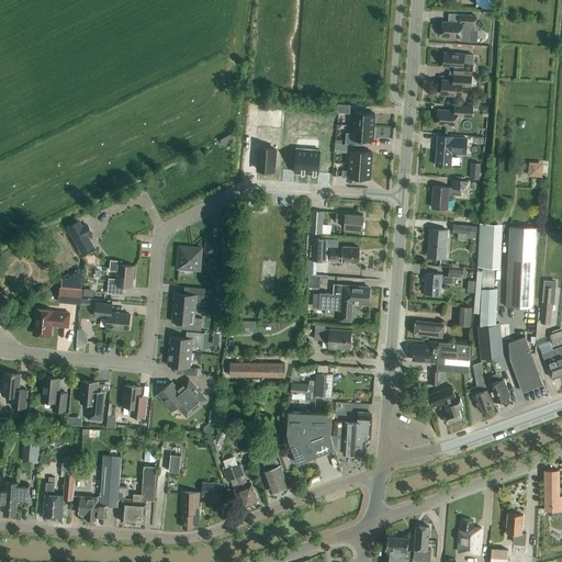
[(449,14),(448,22),(442,22),(441,36),(461,37),(461,40),(467,40),(467,38),(468,38),(469,30),(474,30),(475,17),(449,14)]
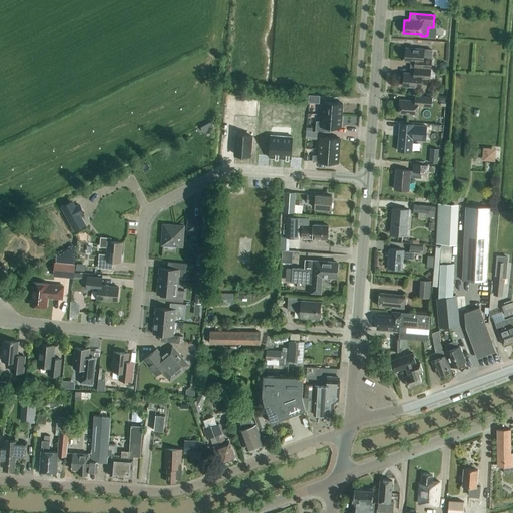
[(410,68),(430,69),(431,59),(423,58),(424,50),(406,48),(405,61),(411,62),(410,68)]
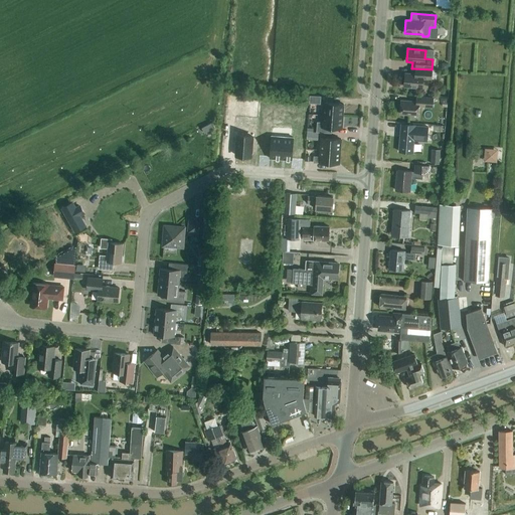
[(411,68),(411,74),(405,73),(404,87),(422,89),(422,79),(432,80),(432,79),(436,80),(437,70),(432,69),(411,68)]
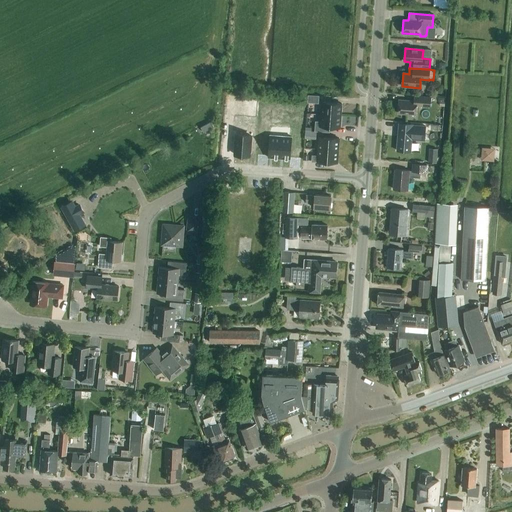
[(318,103),(319,96),(308,95),(307,103),(318,103)]
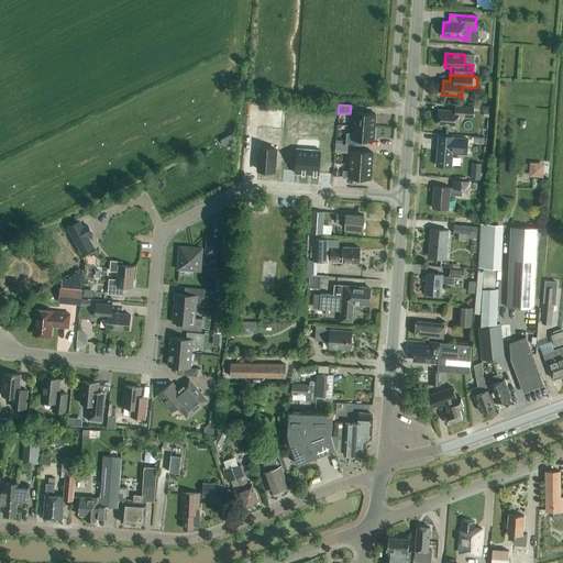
[(456,106),(455,111),(439,110),(438,124),(457,127),(457,117),(473,118),(474,107),(456,106)]
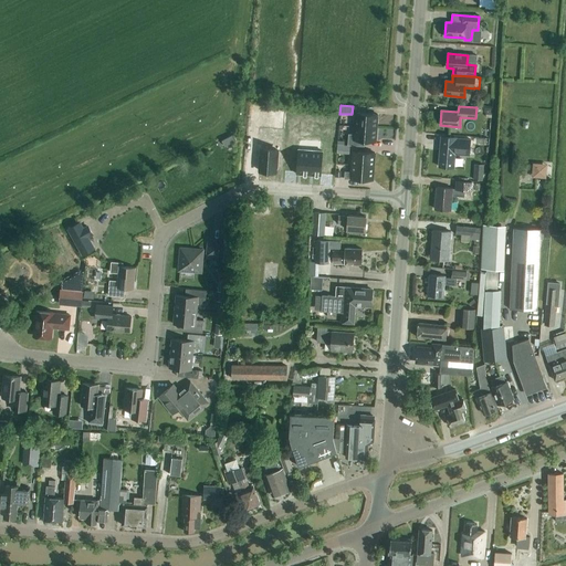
[(355,113),(355,127),(376,128),(377,115),(355,113)]
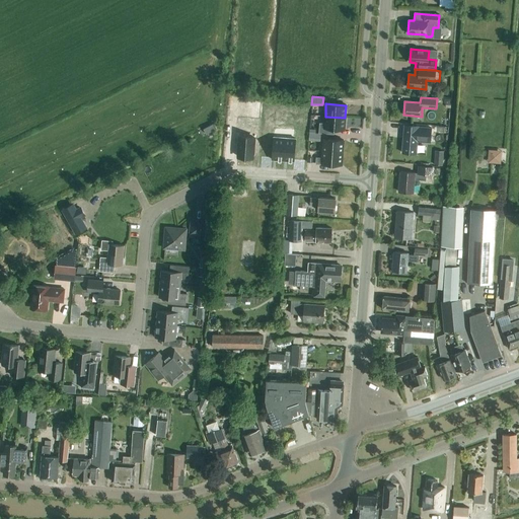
[(345,118),(325,117),(324,129),(345,130),(345,118)]
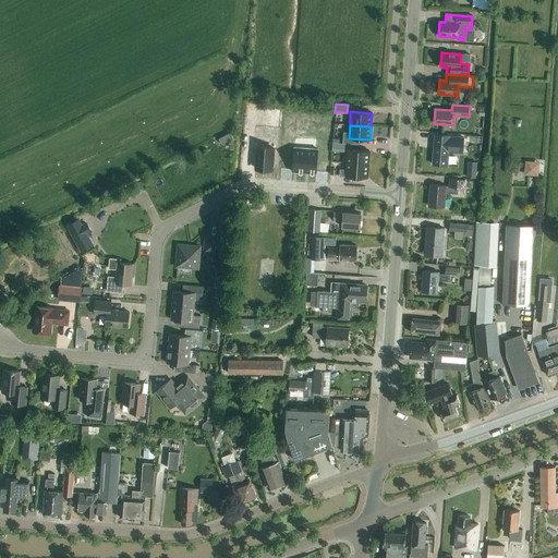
[(233,138),(230,133),(218,138),(221,144),(233,138)]
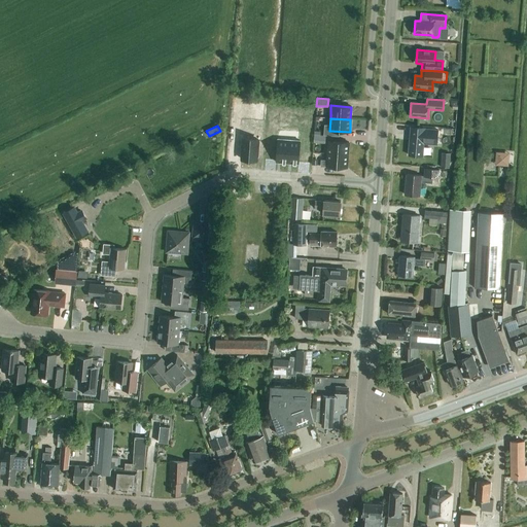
[(430,126),(429,131),(428,131),(427,143),(437,144),(437,142),(442,143),(443,133),(438,133),(438,131),(440,132),(440,127),(430,126)]
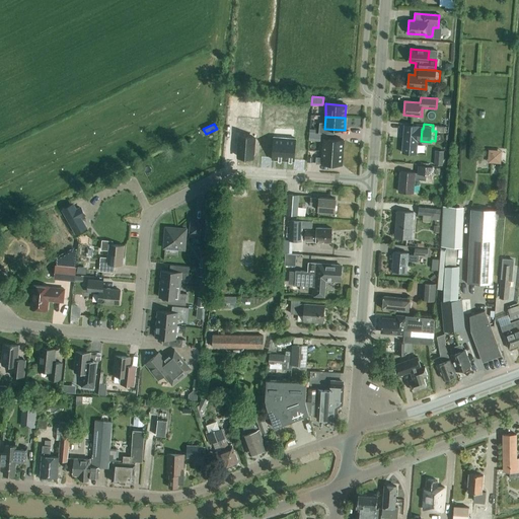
[(403,134),(401,153),(417,154),(418,135),(403,134)]
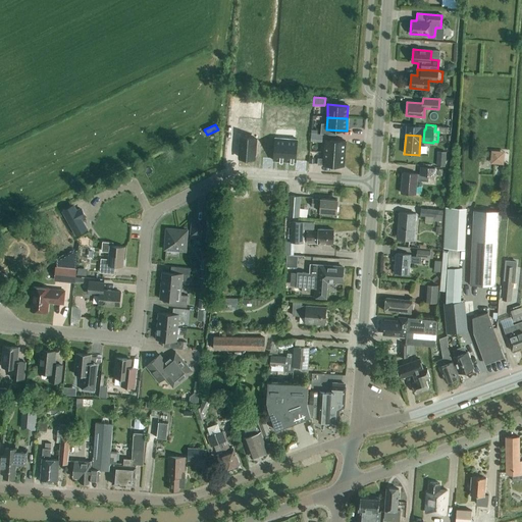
[(254,159),(256,139),(241,138),(239,158),(254,159)]
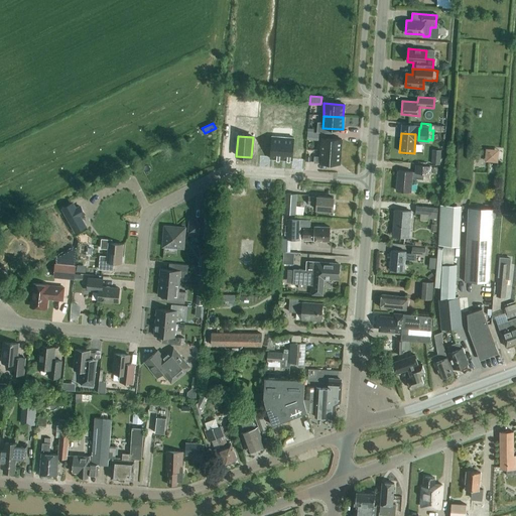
[(272,136),(270,159),(281,160),(283,137),(272,136)]
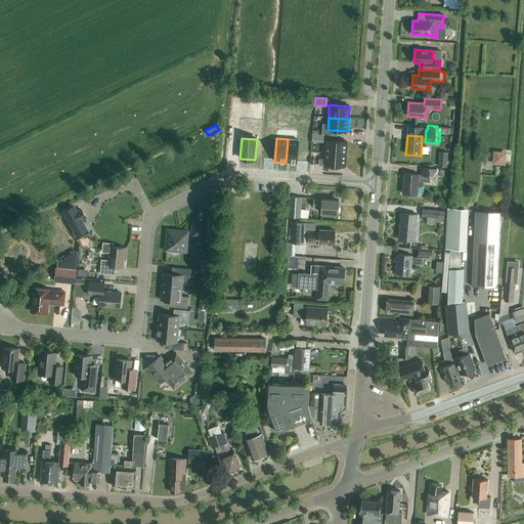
[(299,140),(288,139),(286,163),(297,164),(299,140)]
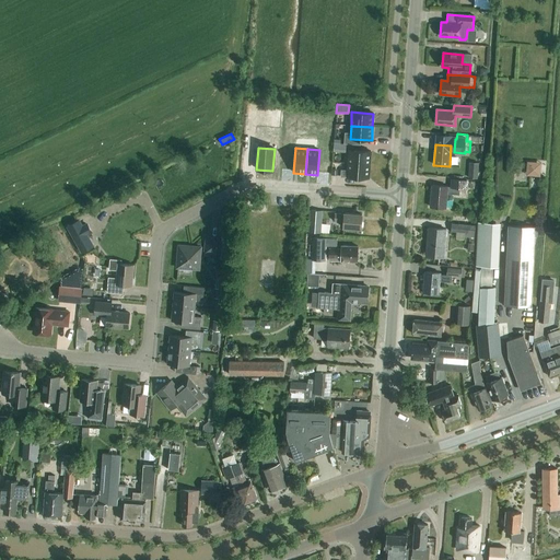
[(349,152),(348,165),(370,166),(371,153),(349,152)]
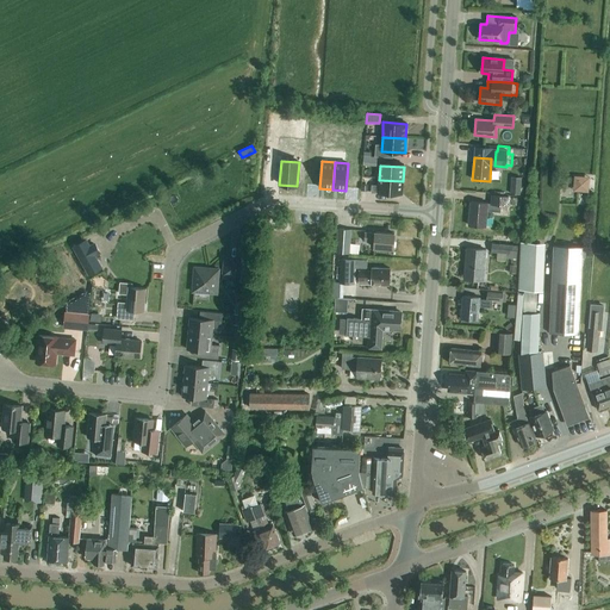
[(573,191),(590,191),(590,174),(574,174),(573,191)]
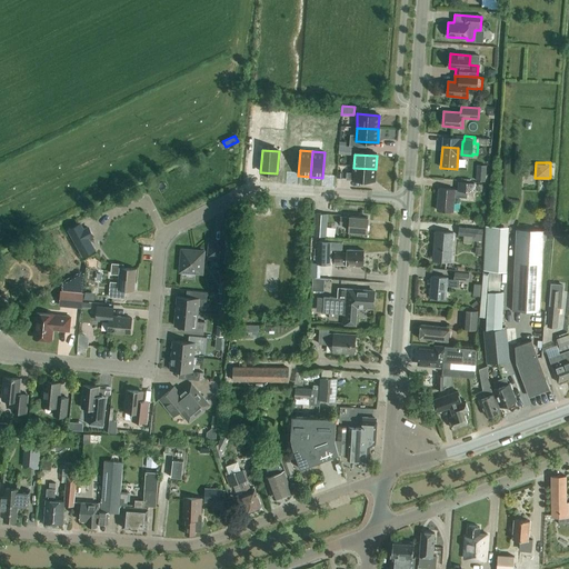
[(353,168),(352,181),(375,183),(376,169),(353,168)]
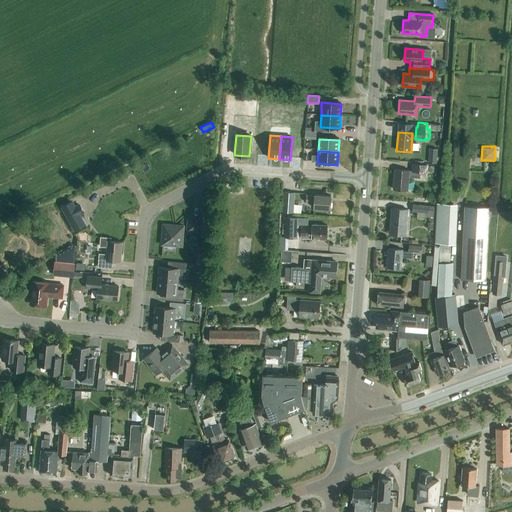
[(413,172),(409,171),(395,169),(393,189),(407,191),(409,178),(420,179),(421,172),(427,173),(428,166),(413,165),(413,172)]
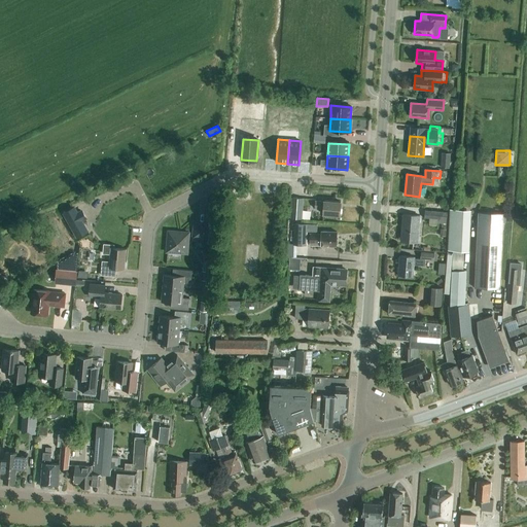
[(303,201),(303,199),(292,199),(290,218),(302,219),(303,201)]
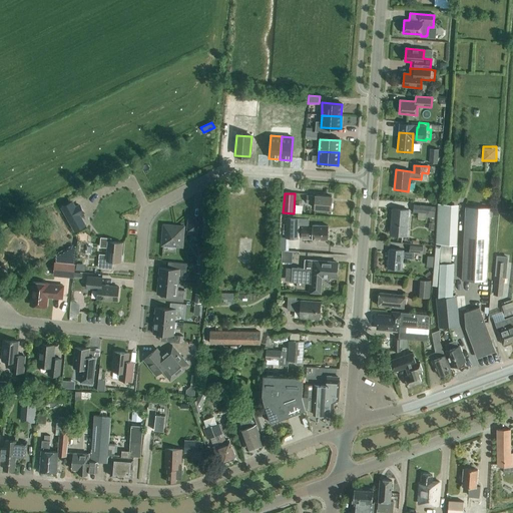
[(316,196),(307,195),(307,202),(315,203),(315,208),(331,210),(332,196),(316,195),(316,196)]
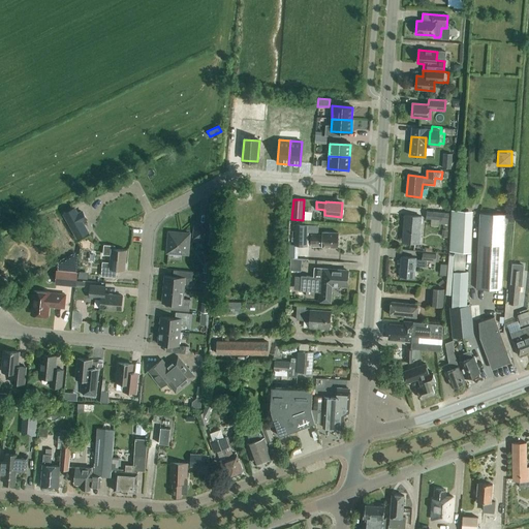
[(83,211),(79,213),(74,207),(63,214),(76,240),(89,232),(83,222),(88,219),(83,211)]
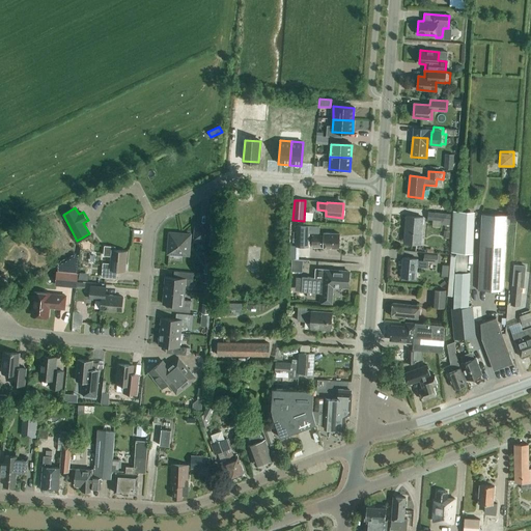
[(450,215),(428,213),(427,220),(441,221),(441,225),(449,225),(450,215)]
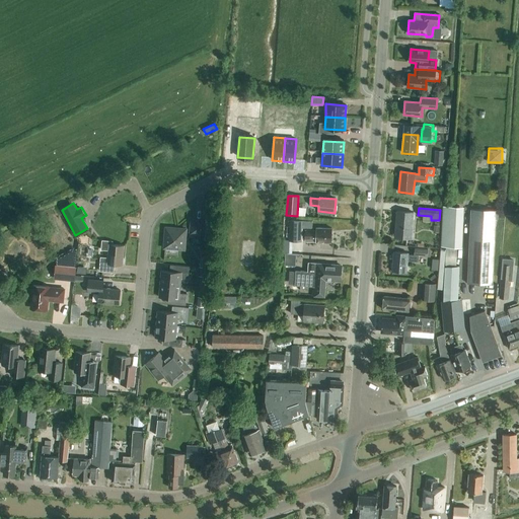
[(470,209),(467,284),(493,285),(496,210),(470,209)]
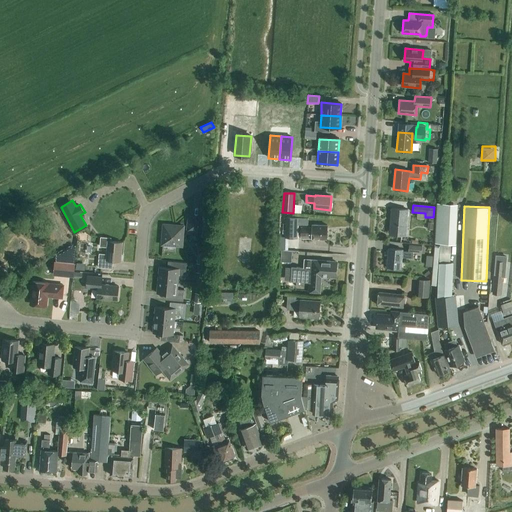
[(408,210),(392,209),(390,234),(406,236),(408,210)]
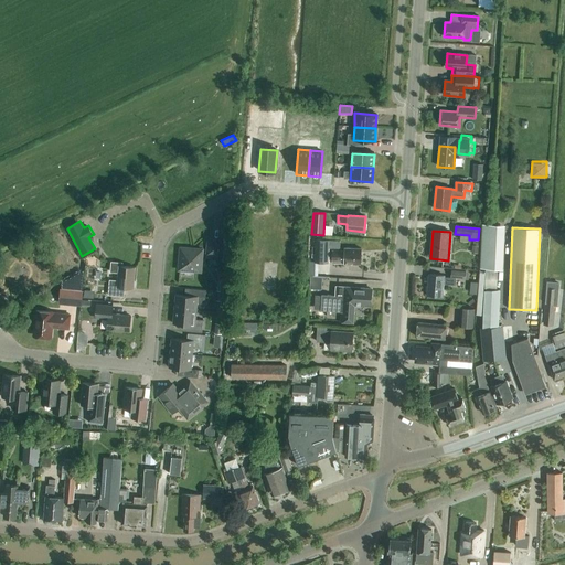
[(208,240),(208,245),(206,255),(222,256),(223,241),(208,240)]
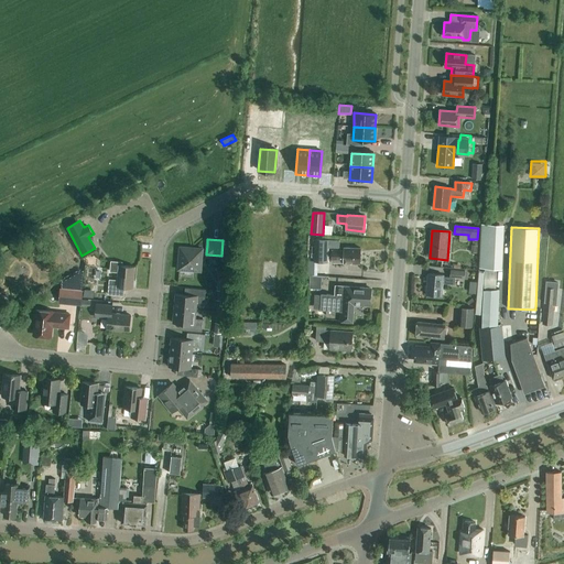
[(339,248),(339,240),(315,239),(314,262),(328,262),(328,248),(339,248)]
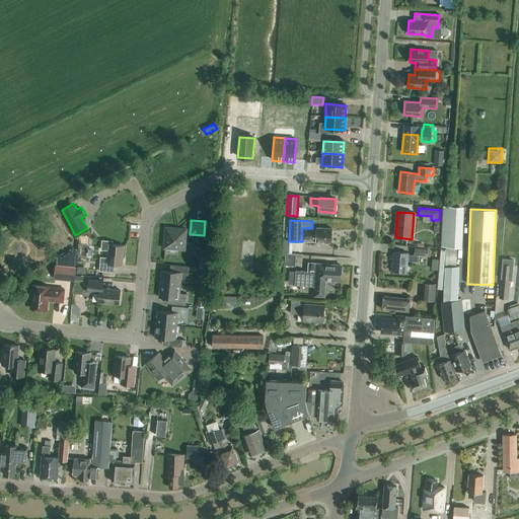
[(164,248),(184,249),(186,229),(165,228),(164,248)]
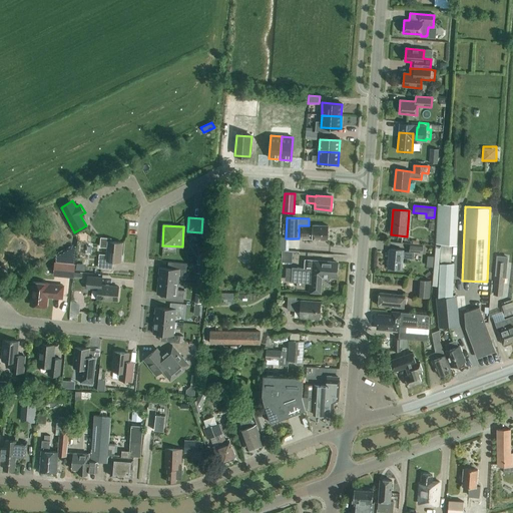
[(312,235),(312,239),(328,240),(328,225),(313,225),(313,228),(302,228),(302,235),(312,235)]
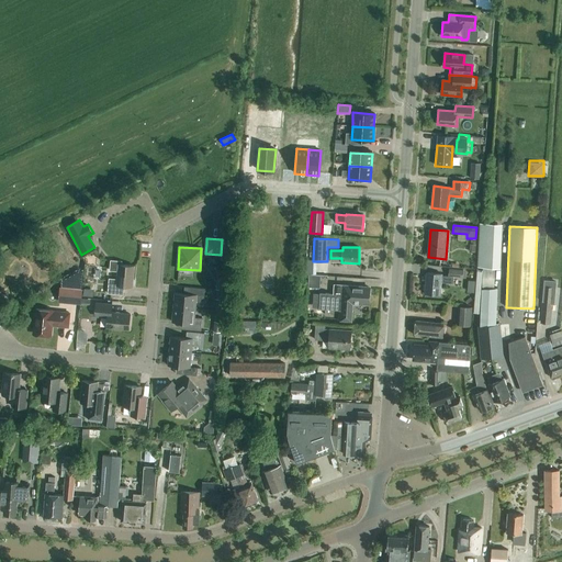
[(109,279),(108,293),(123,295),(124,287),(132,287),(134,266),(121,265),(122,261),(111,260),(110,270),(117,271),(116,280),(109,279)]
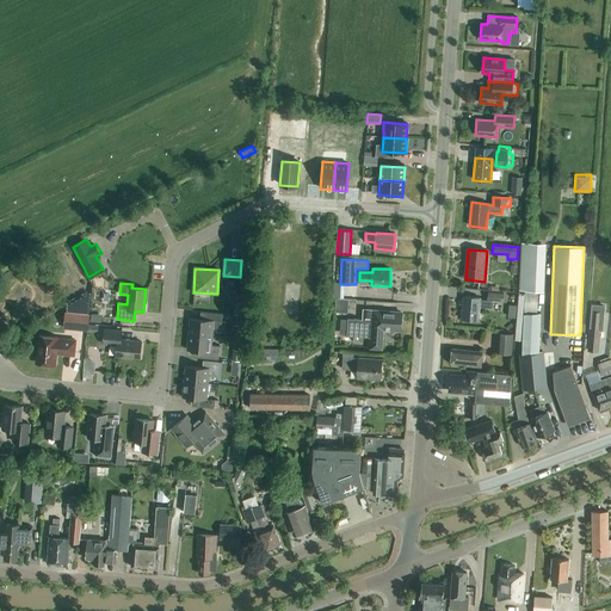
[(507,295),(504,295),(488,292),(487,301),(481,301),(481,298),(463,296),(462,320),(479,321),(480,308),(493,308),(493,302),(506,303),(507,295)]
